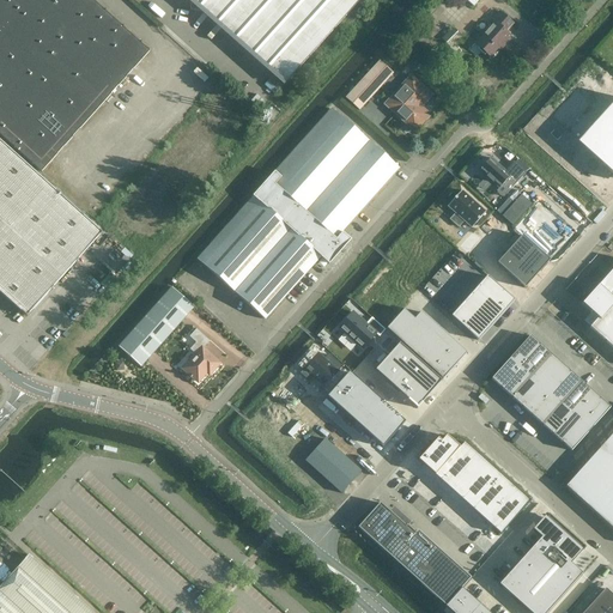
[(0,0),(0,134),(42,173),(150,53),(91,0),(0,0)]
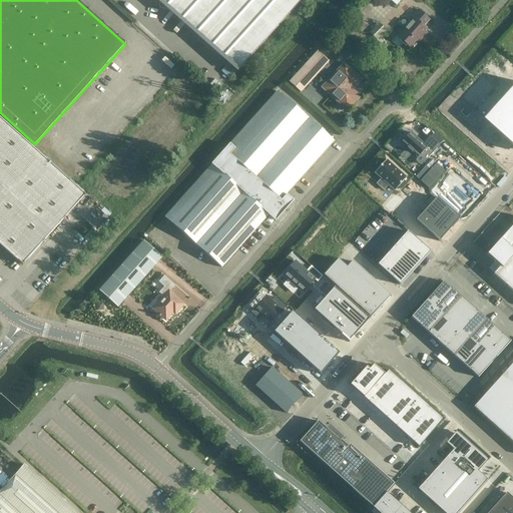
[(157,0),(238,71),(303,0),(157,0)]
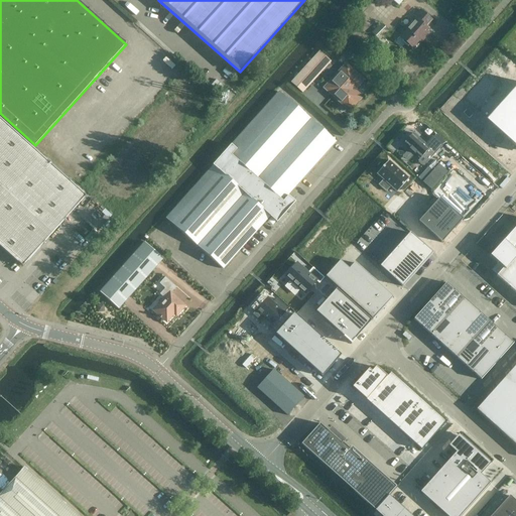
[(412,49),(429,31),(425,27),(431,21),(419,10),(413,18),(415,19),(399,37),(412,49)]
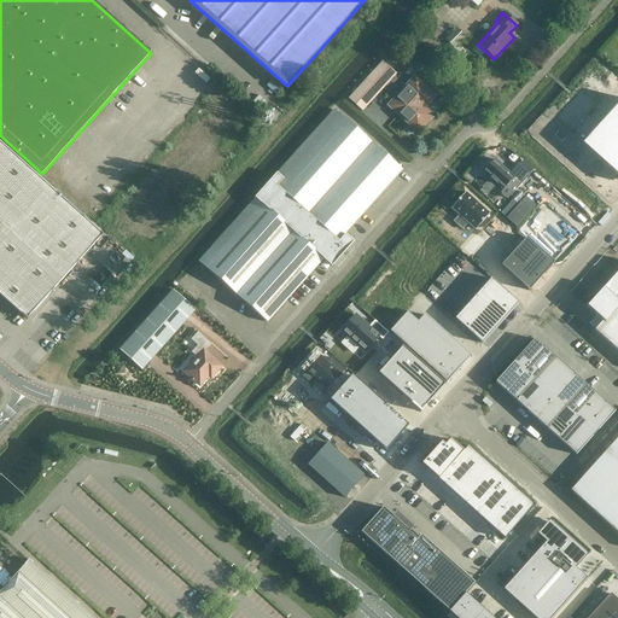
[(464,38),(456,29),(445,39),(453,47),(464,38)]
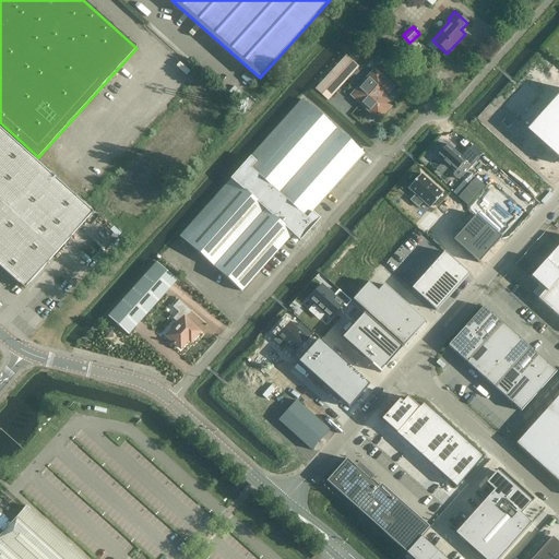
[(328,100),(340,87),(359,67),(346,55),(314,90),(328,100)]
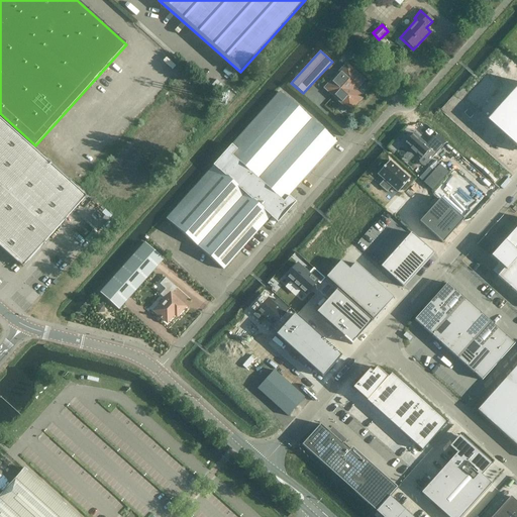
[(345,65),(330,81),(324,88),(323,88),(316,95),(342,119),(363,98),(354,91),(364,81),(345,65)]
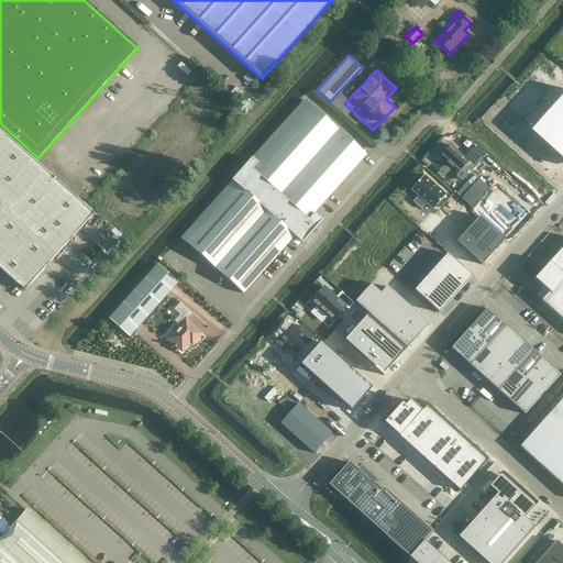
[(545,97),(531,83),(510,105),(525,119),(545,97)]
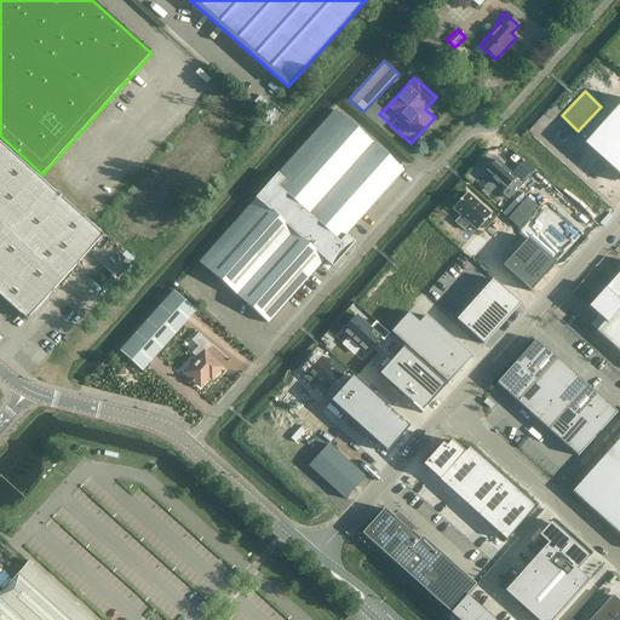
[(619,104),(584,145),(619,178),(619,104)]
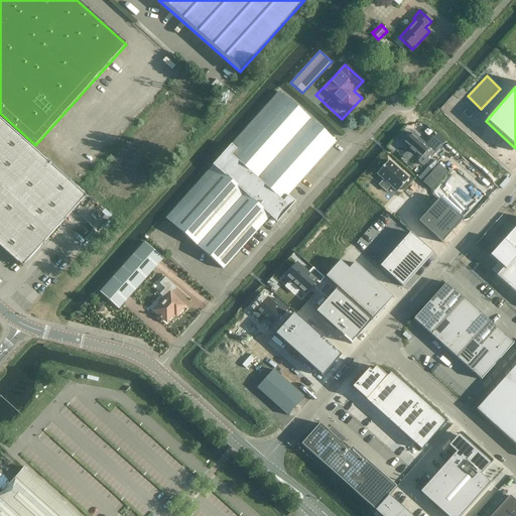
[(171,224),(223,269),(270,217),(277,223),(294,203),(287,196),(335,143),(284,98),(236,151),(231,146),(213,166),(218,171),(171,224)]
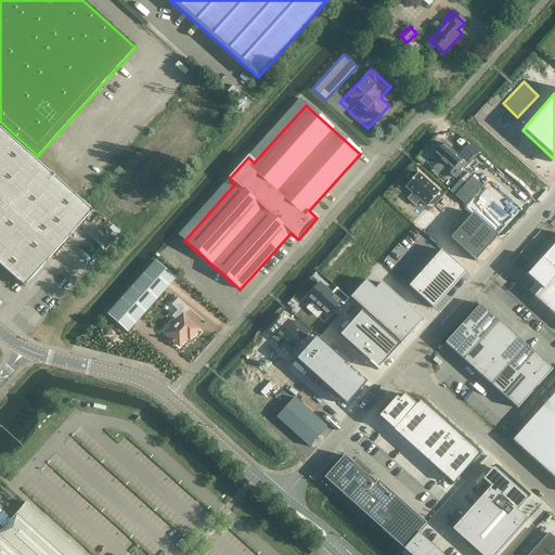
[(92,211),(0,128),(0,265),(24,286),(92,211)]
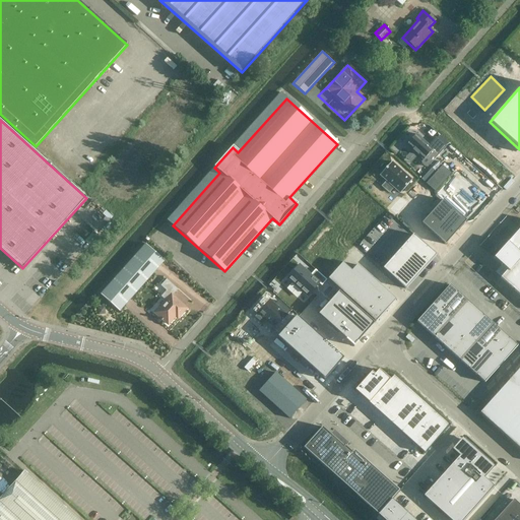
[(429,145),(416,134),(406,145),(424,160),(421,163),(423,165),(425,167),(427,168),(446,147),(436,138),(429,145)]
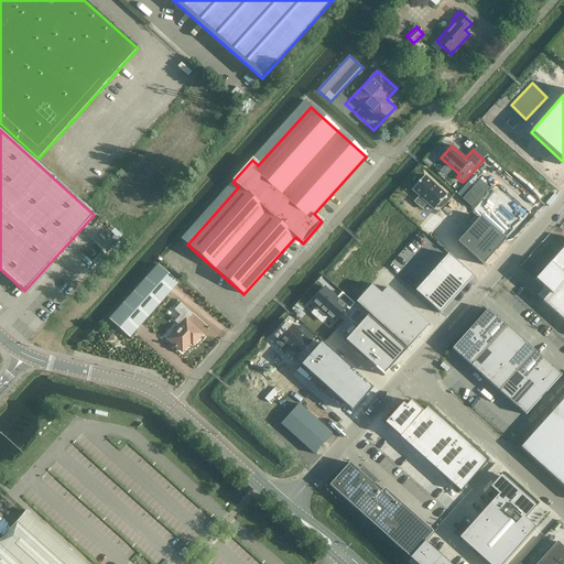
[(422,209),(426,204),(434,210),(446,196),(424,176),(412,191),(420,197),(414,203),(422,209)]
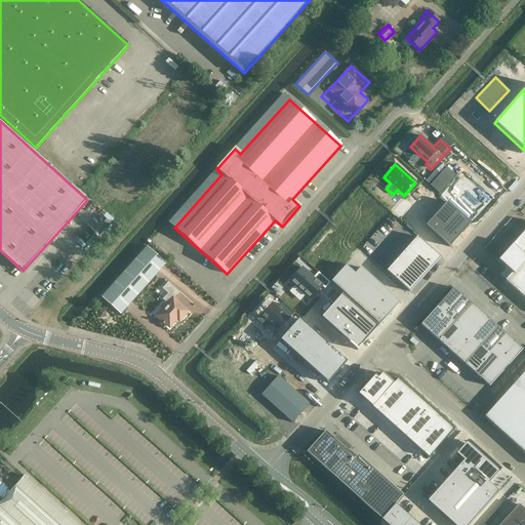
[(447,194),(475,218),(497,192),(470,168),(447,194)]
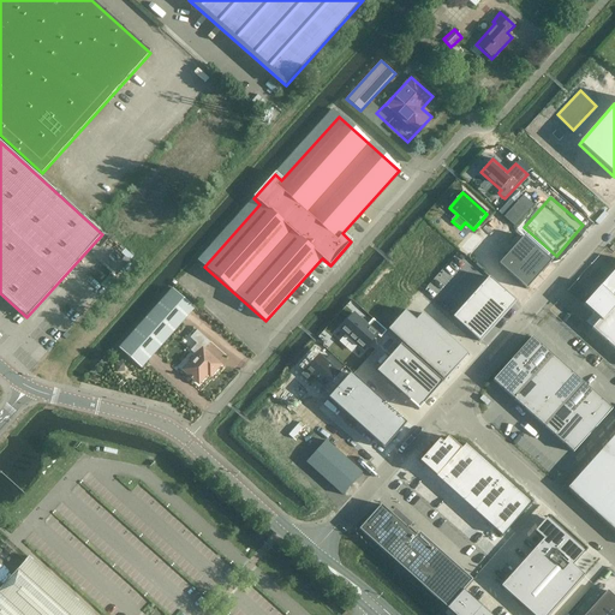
[(499,264),(526,290),(551,262),(524,237),(499,264)]
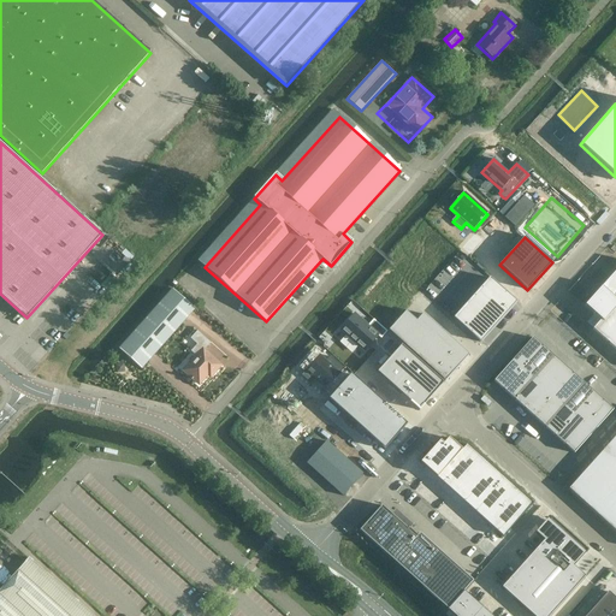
[(603,319),(593,330),(615,350),(615,268),(586,303),(603,319)]
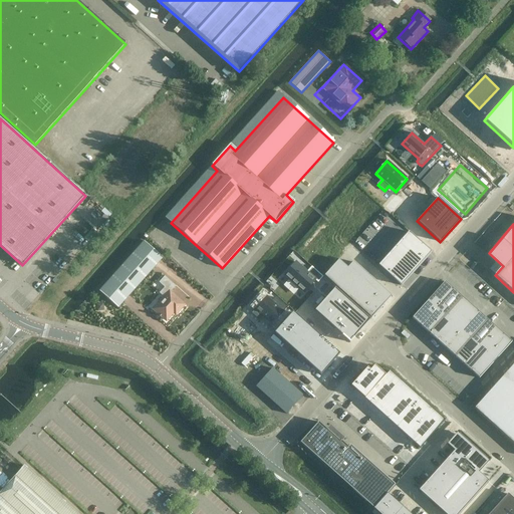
[(401,286),(431,252),(409,232),(378,266),(401,286)]
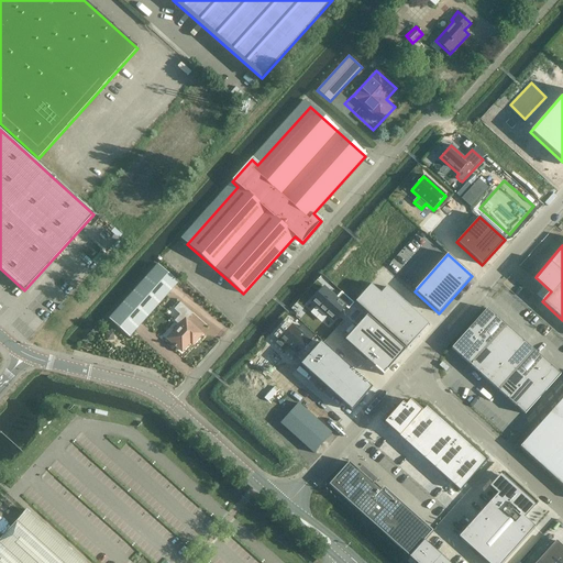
[(177,283),(157,265),(109,319),(129,338),(177,283)]
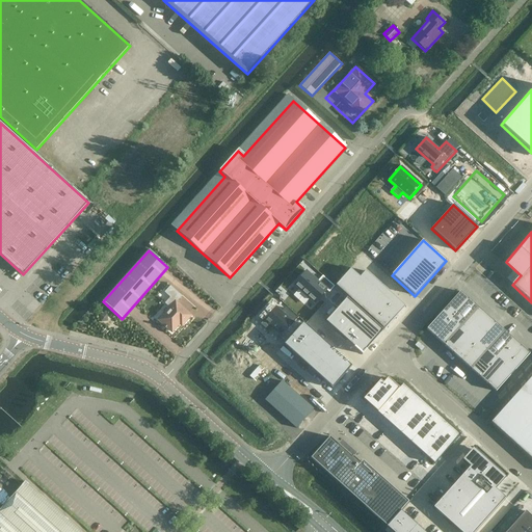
[(360,277),(350,269),(335,286),(384,330),(405,307),(365,271),(360,277)]
